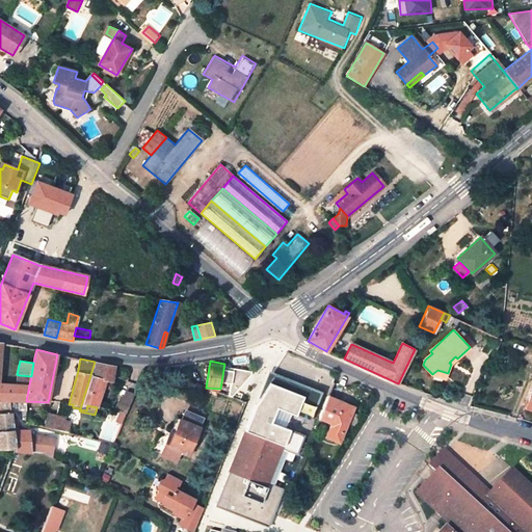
[(105,380),(112,382),(114,366),(95,362),(81,405),(83,405),(84,405),(87,405),(97,407),(103,388),(105,380)]
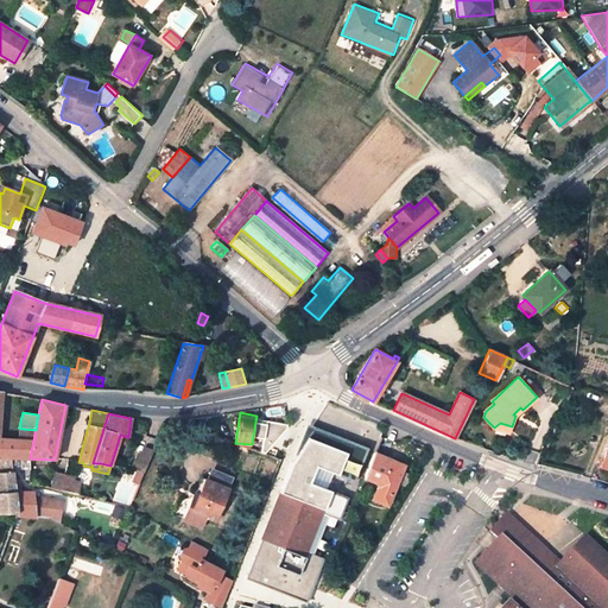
[(286,423),(267,420),(261,453),(265,454),(287,428),(286,423)]
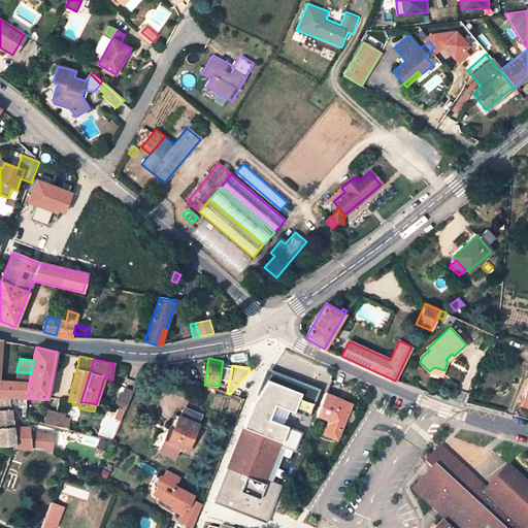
[(231,367),(222,366),(221,373),(220,380),(229,382),(231,367)]
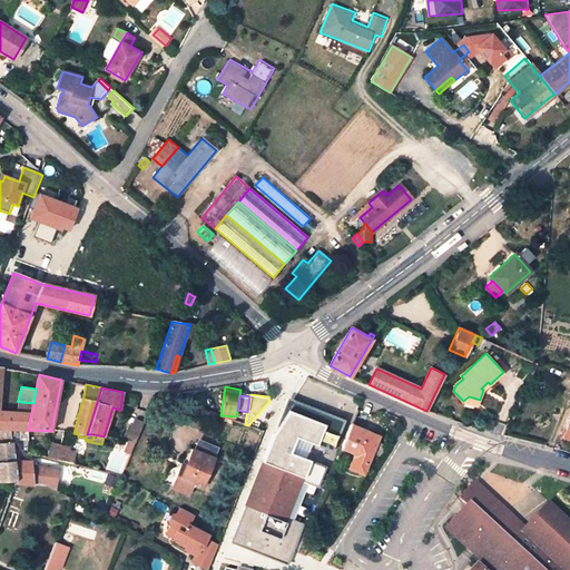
[(480,400),(469,396),(463,401),(478,406),(480,400)]
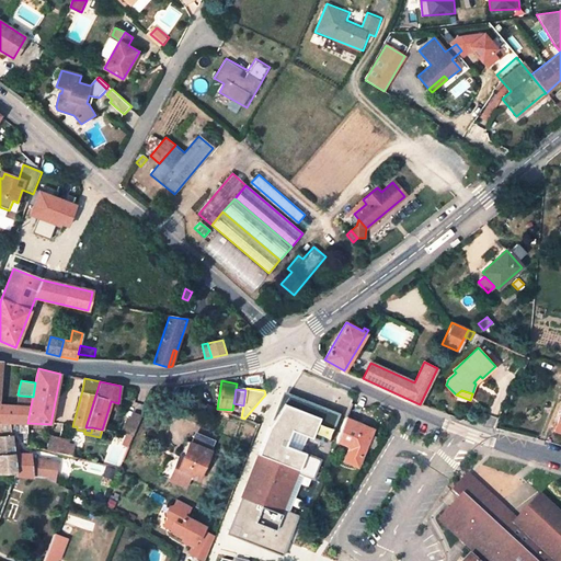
[(271,422),(228,535),(284,556),(299,516),(285,511),(300,474),(315,479),(323,460),(302,451),(308,437),(330,445),(340,413),(283,391),(271,422)]
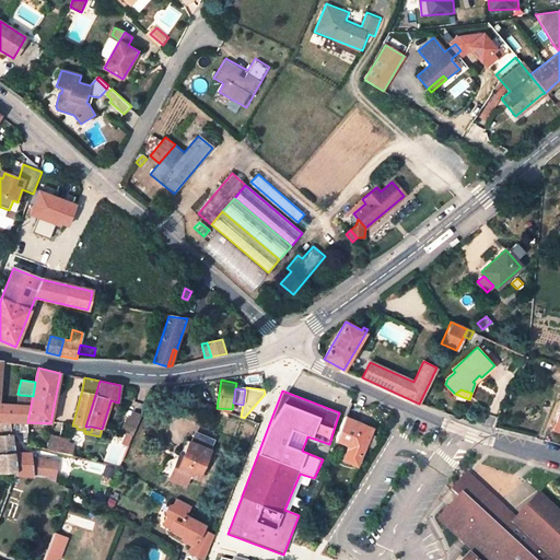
[(33,396),(20,395),(18,405),(31,405),(33,396)]
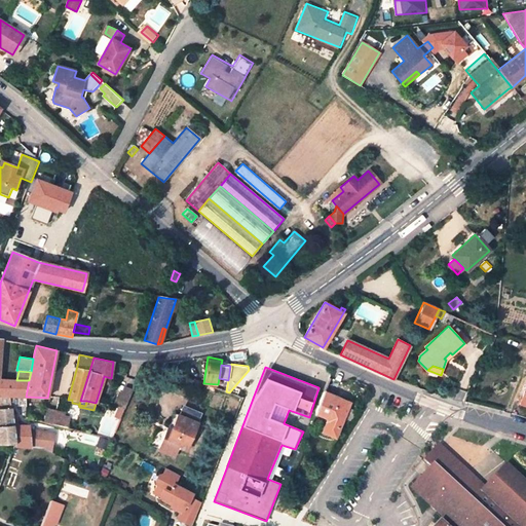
[(109,385),(111,378),(104,376),(102,383),(109,385)]
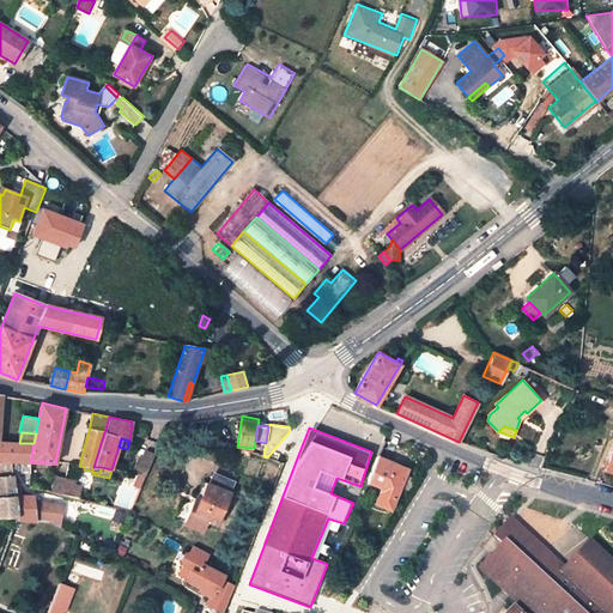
[(0,460),(12,462),(30,462),(34,443),(19,443),(0,441),(0,460)]
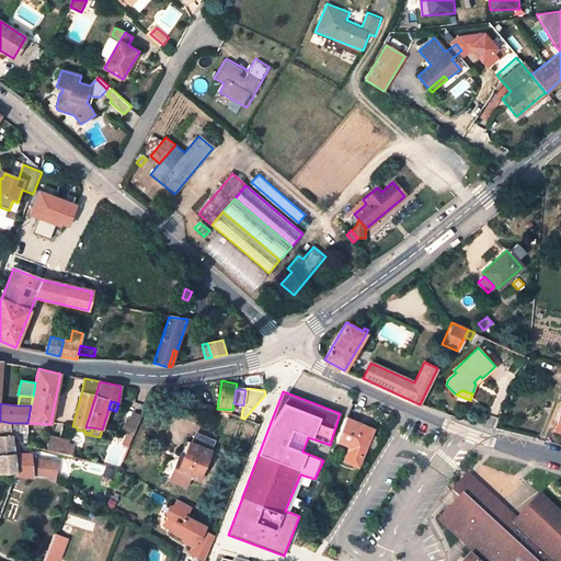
[(140,418),(134,414),(129,424),(128,425),(136,428),(140,418)]
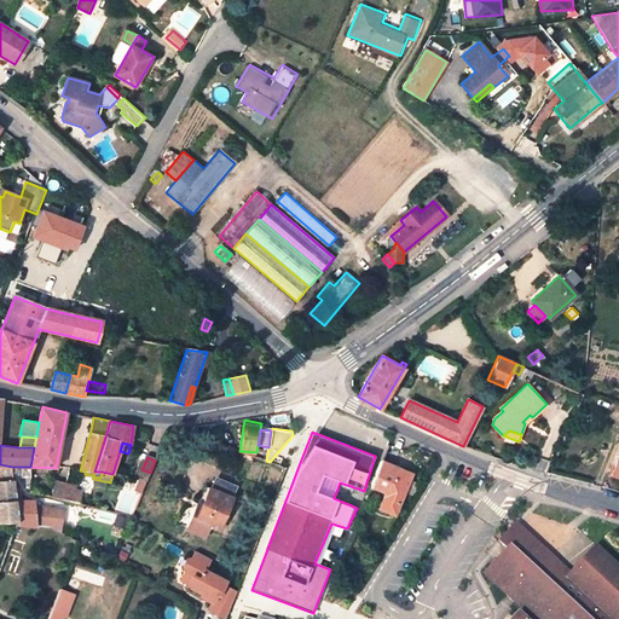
[(386,492),(380,508),(394,515),(404,491),(411,474),(381,462),(371,486),(386,492)]
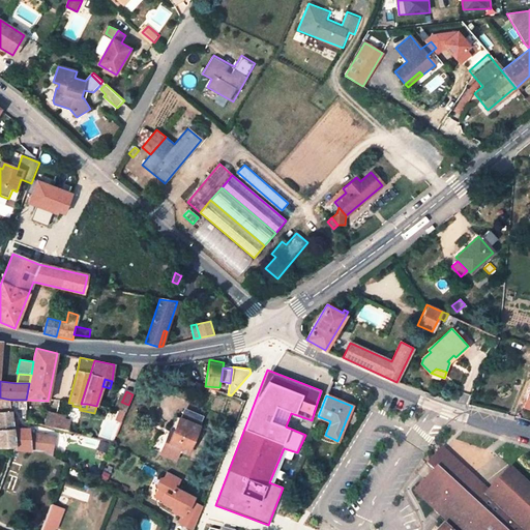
[(0,398),(0,400),(1,412),(12,411),(10,400),(0,398)]
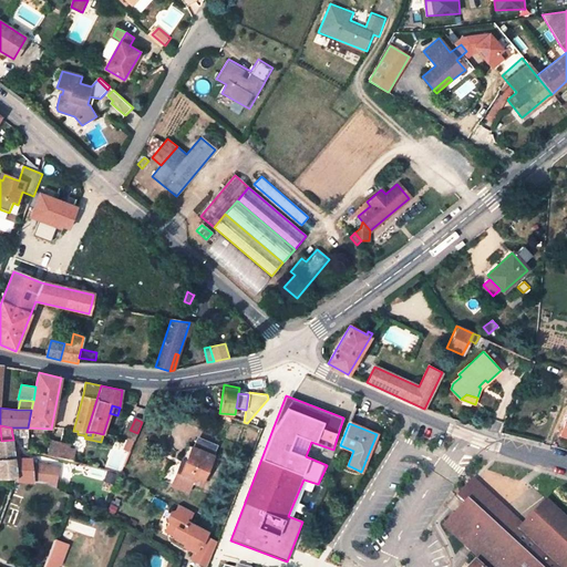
[(131,429),(127,428),(123,437),(134,440),(137,433),(130,430),(131,429)]
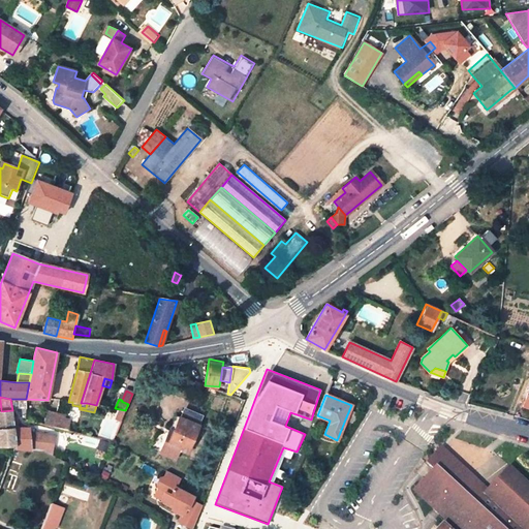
[(1,411),(0,411),(0,446),(14,446),(17,446),(13,427),(12,410),(1,411)]
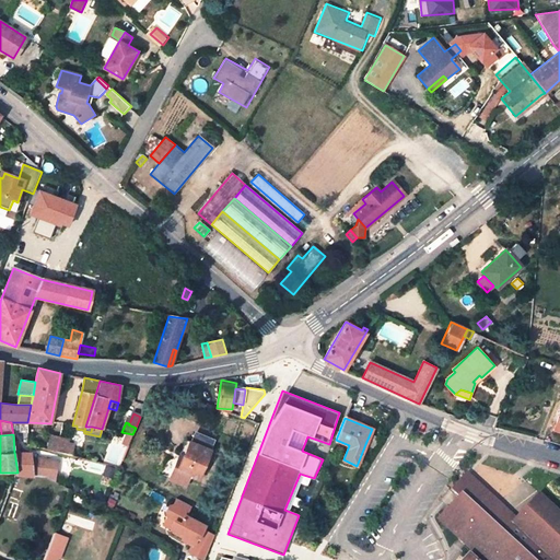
[(370,434),(365,444),(372,447),(376,436),(370,434)]
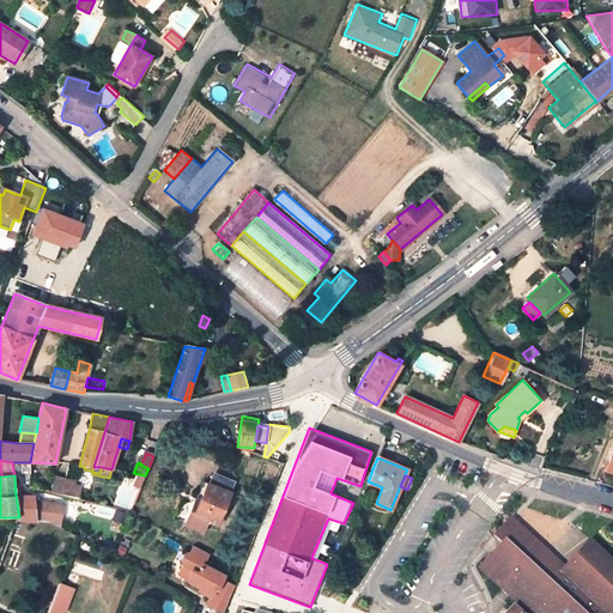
[(62,479),(56,478),(53,492),(59,495),(62,479)]
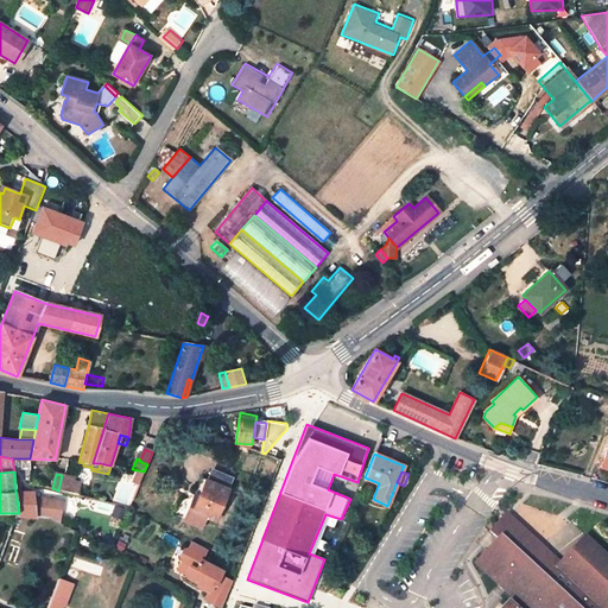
[(73,479),(64,476),(59,491),(68,493),(71,481),(73,479)]
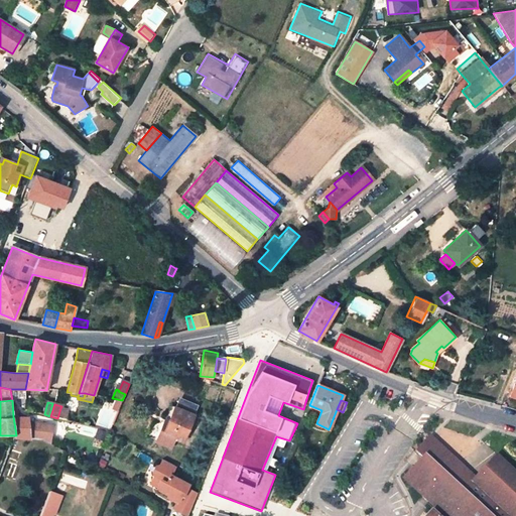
[(195,414),(171,405),(165,418),(160,422),(152,439),(167,445),(170,436),(182,441),(195,414)]
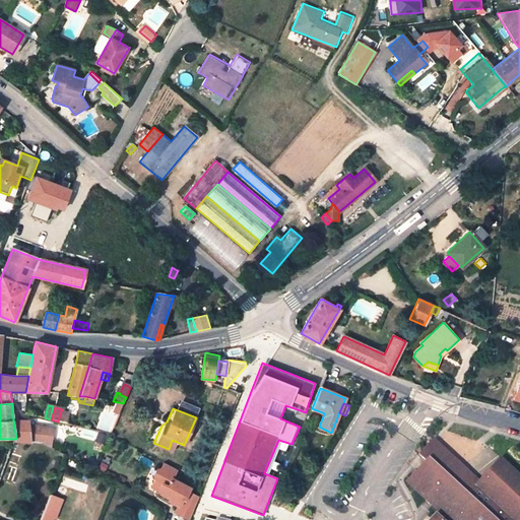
[(67,413),(61,411),(58,421),(65,424),(67,413)]
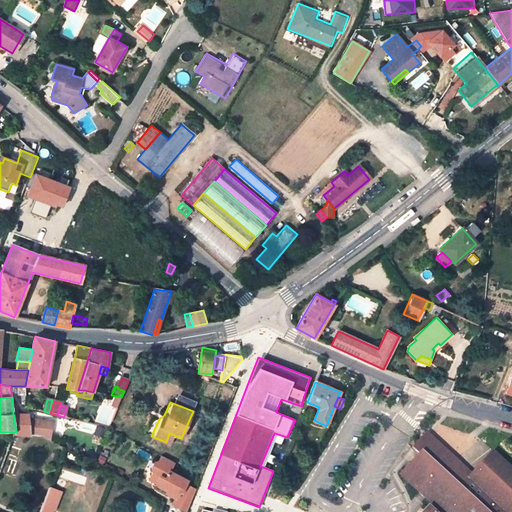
[(29,436),(28,414),(13,413),(16,432),(14,432),(14,434),(29,436)]
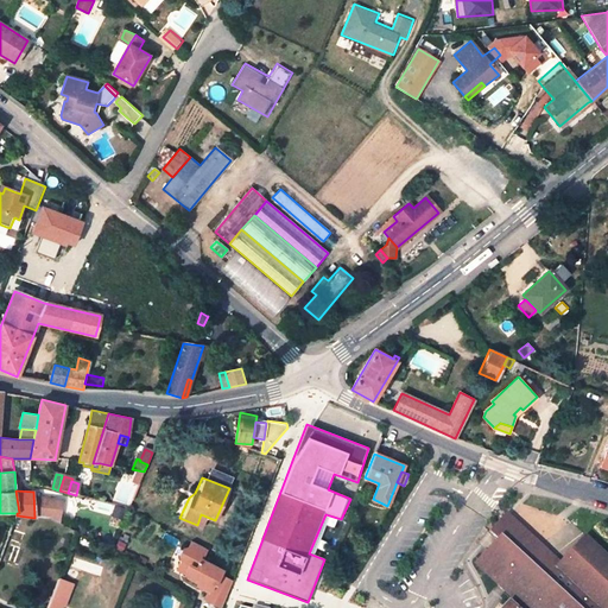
[(48,495),(44,519),(63,521),(67,498),(48,495)]
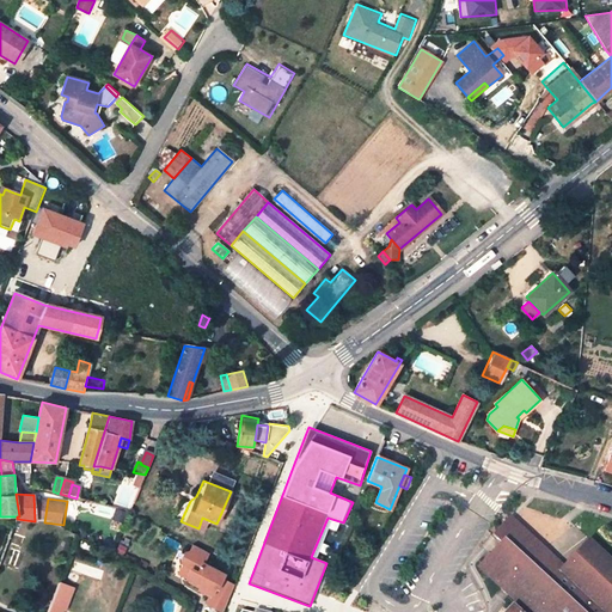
[(510,525),(560,571),(564,568),(515,520),(510,525)]
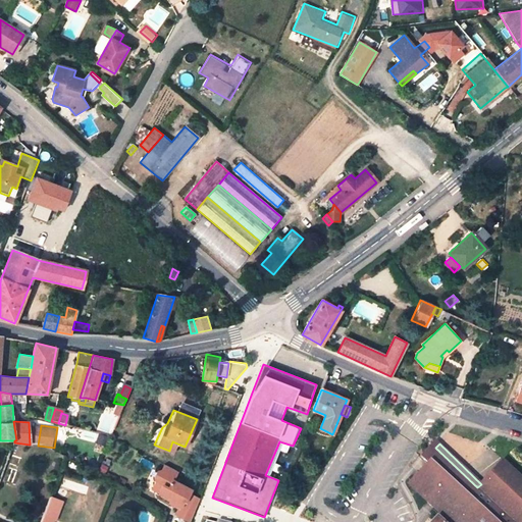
[(432,466),(416,483),(457,521),(463,521),(475,511),(480,518),(474,521),(521,521),(521,482),(505,468),(481,484),(477,487),(435,448),(424,459),(432,466)]
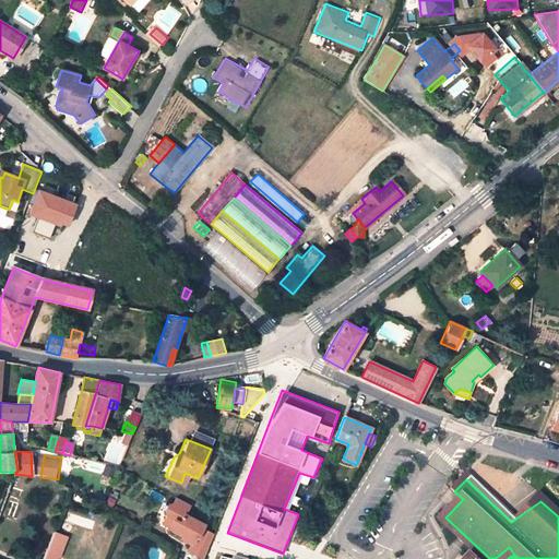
[(190,504),(176,498),(173,503),(168,504),(165,511),(167,515),(174,520),(169,526),(173,531),(183,536),(193,542),(192,545),(189,550),(202,558),(213,534),(202,528),(204,525),(185,514),(190,504)]
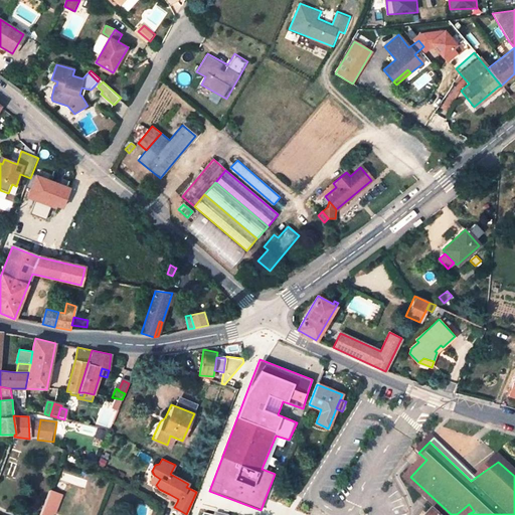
[(150,482),(156,485),(160,479),(154,475),(150,482)]
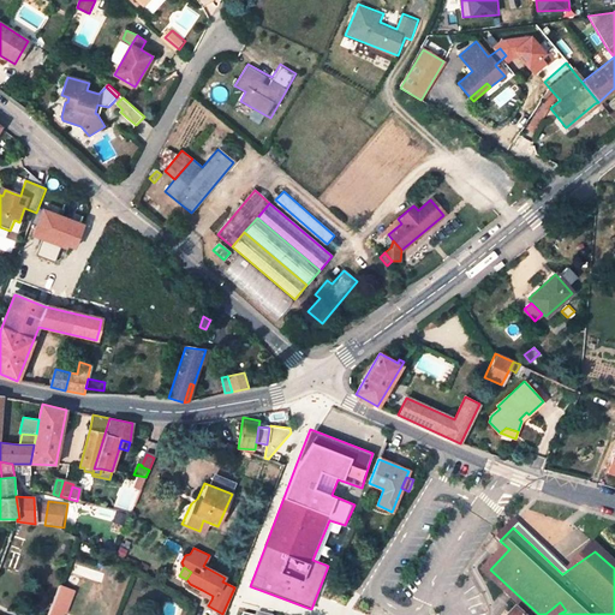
[(538,614),(490,569),(487,573),(529,614),(538,614)]
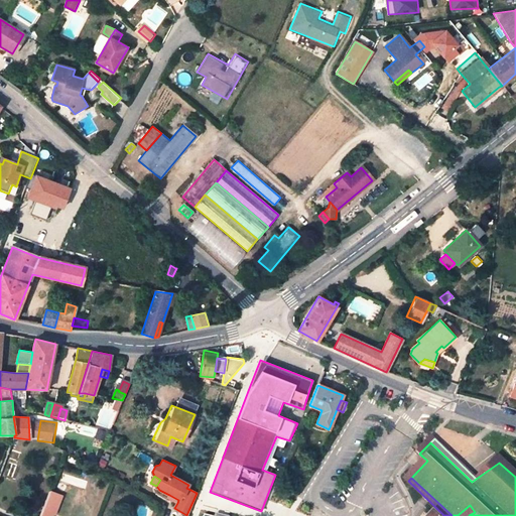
[(178,500),(169,495),(167,498),(177,503),(178,500)]
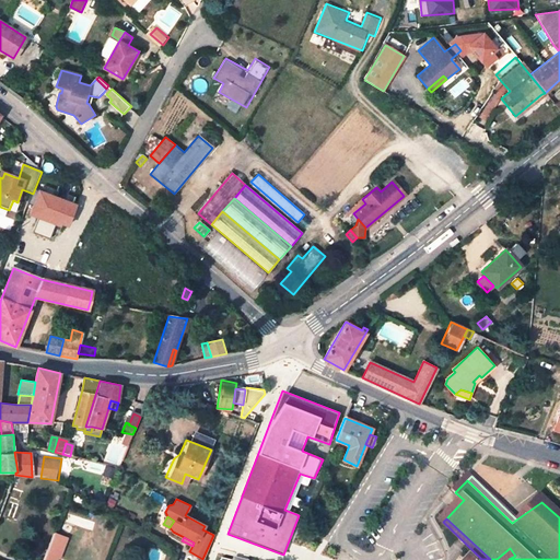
[(510,548),(497,559),(509,559),(515,556),(510,548)]
